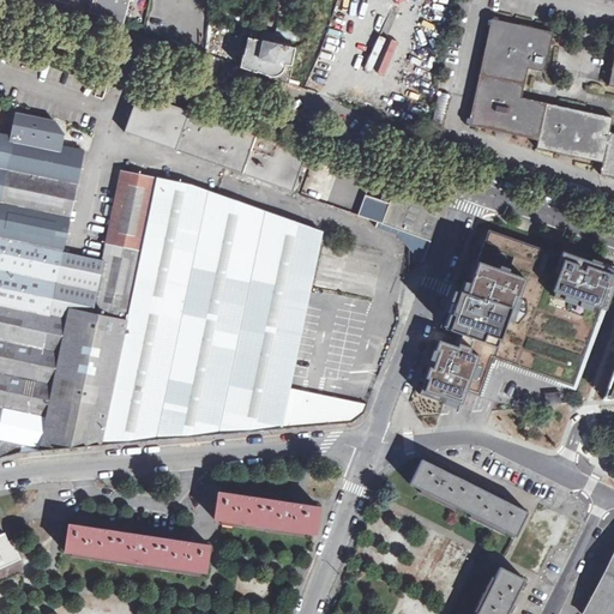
[(128,0),(91,0),(86,16),(121,28),(128,0)]
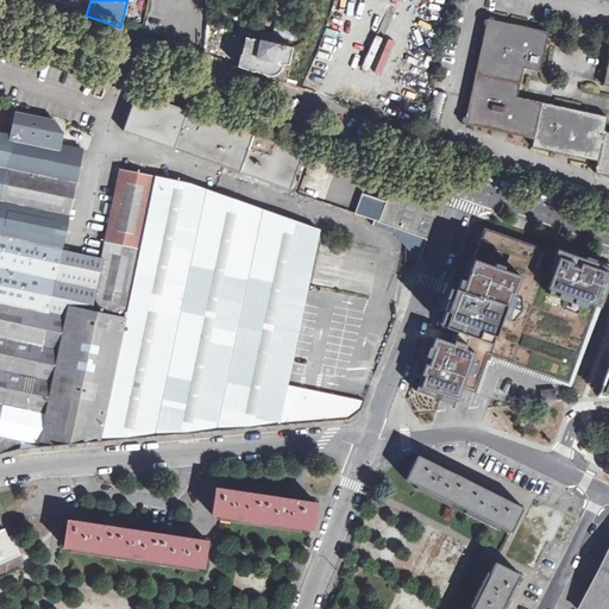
[(476,74),(522,85),(526,69),(541,71),(550,32),(531,29),(531,31),(528,31),(527,36),(516,33),(518,30),(516,29),(518,25),(495,22),(485,27),(476,74)]
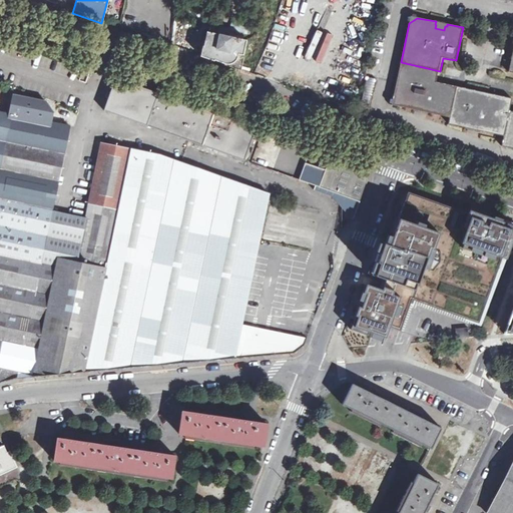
[(447,24),(436,21),(435,24),(436,25),(435,28),(444,30),(445,26),(447,26),(447,24)]
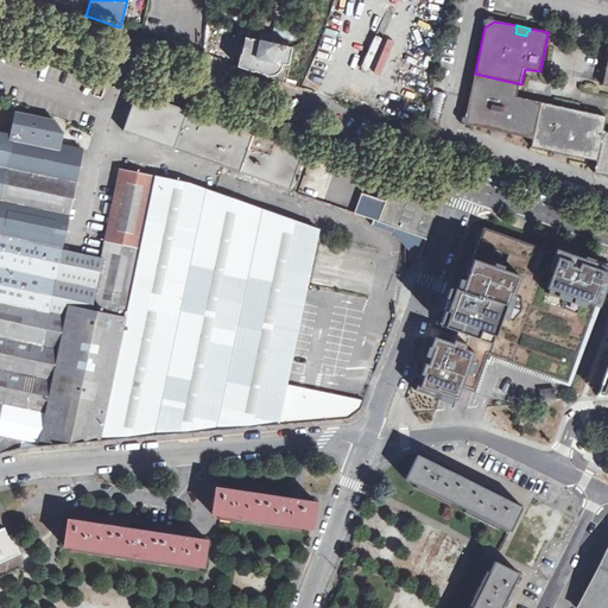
[(285,82),(292,46),(246,37),(240,67),(285,82)]
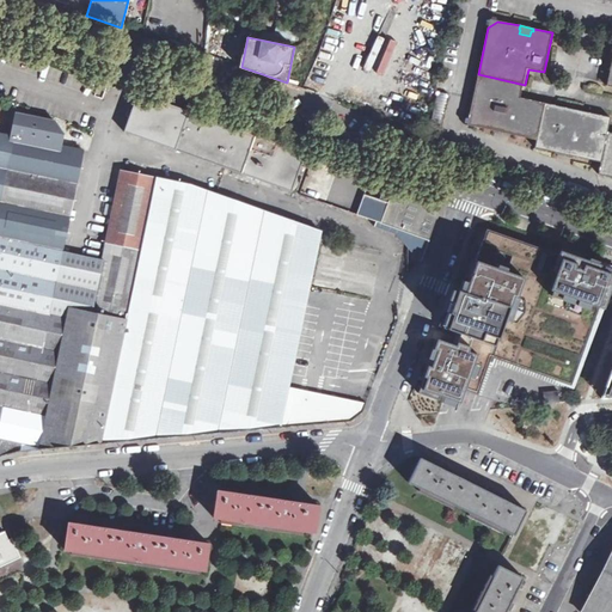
[(478,74),(469,118),(470,120),(473,124),(473,127),(496,130),(496,129),(499,128),(499,124),(509,127),(508,129),(509,133),(509,134),(537,140),(545,103),(521,98),(525,85),(478,74)]
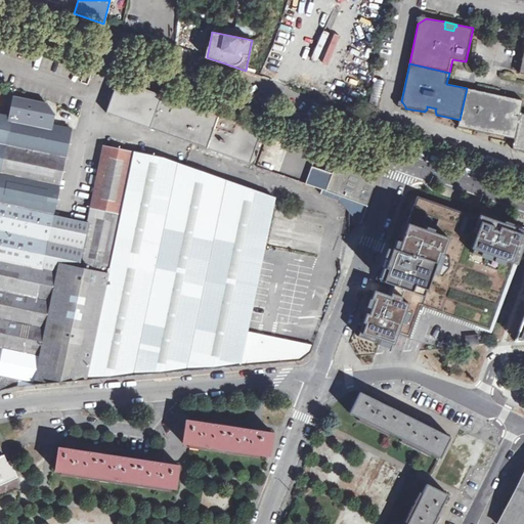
[(119,80),(106,113),(192,143),(250,164),(262,131),(119,80)]
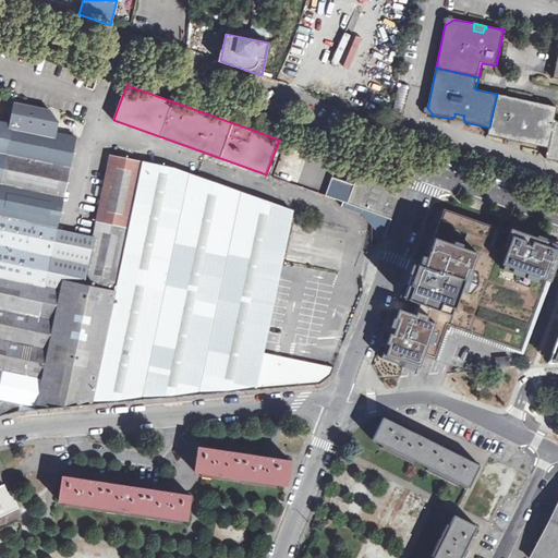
[(489,128),(487,135),(509,140),(509,137),(511,136),(512,133),(521,135),(521,138),(522,141),(521,142),(548,148),(555,120),(556,118),(557,107),(497,94),(489,128)]
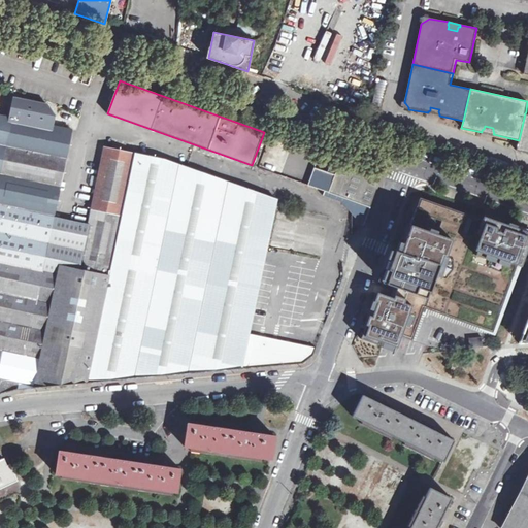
[(10,118),(52,127),(55,116),(47,105),(14,98),(10,118)]
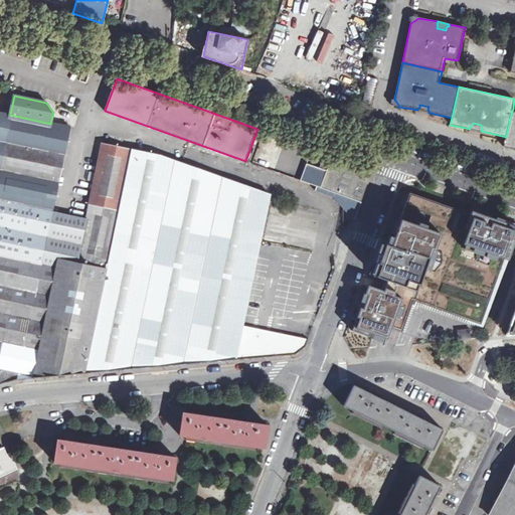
[(514,111),(512,111),(506,137),(503,147),(514,149),(514,111)]
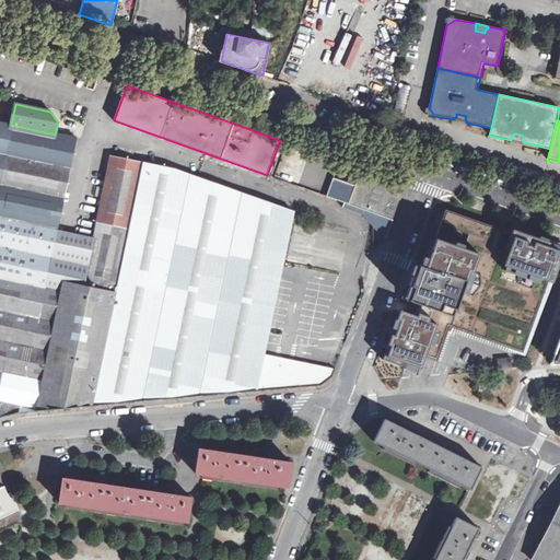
[(61,283),(47,281),(56,232),(76,139),(11,125),(0,121),(0,417),(33,409),(61,283)]
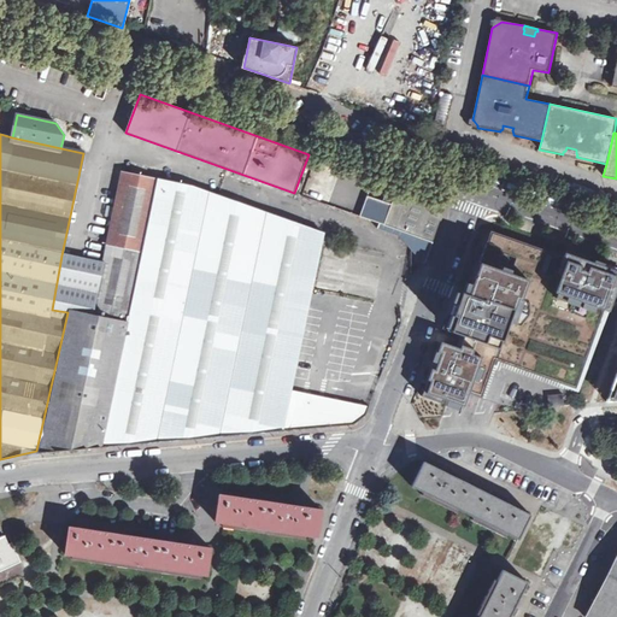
[(566,147),(565,151),(563,152),(563,154),(576,157),(577,156),(576,153),(576,150),(566,147)]
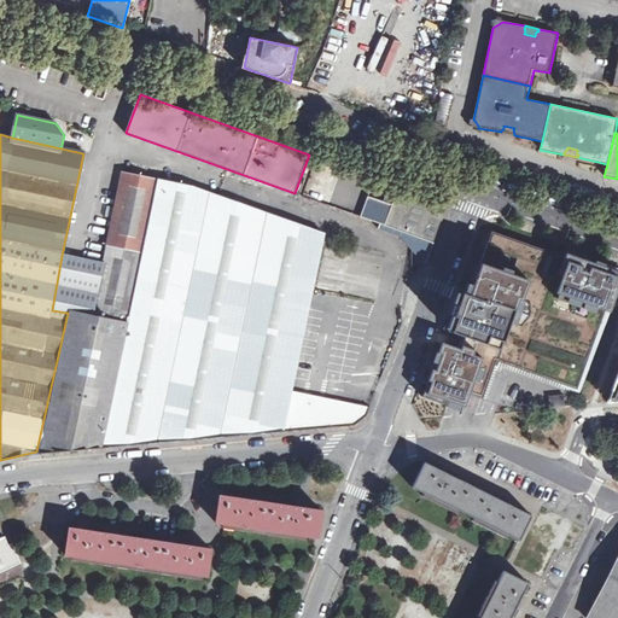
[(93,318),(127,324),(151,199),(155,180),(123,173),(104,264),(93,318)]
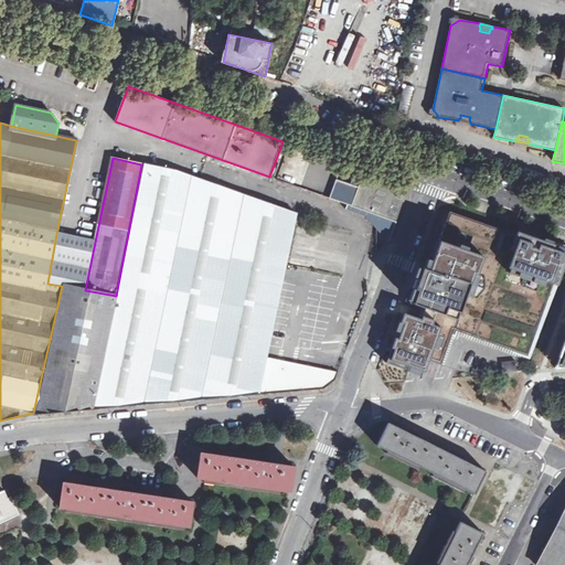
[(141,164),(138,182),(116,296),(93,409),(259,394),(260,394),(324,388),(336,380),(337,373),(295,363),(267,358),(286,265),(297,213),(199,179),(179,172),(141,164)]
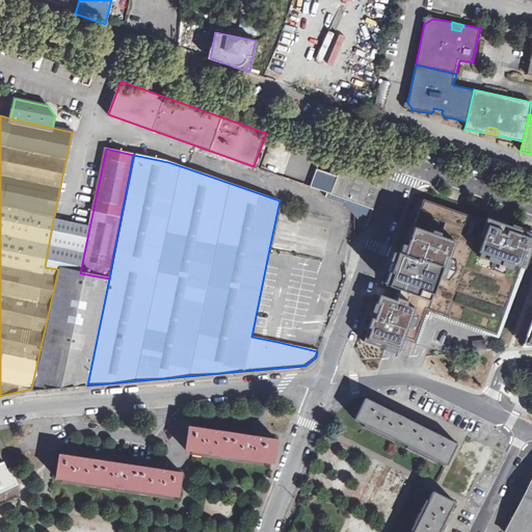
[(330,193),(340,167),(319,160),(311,186),(330,193)]
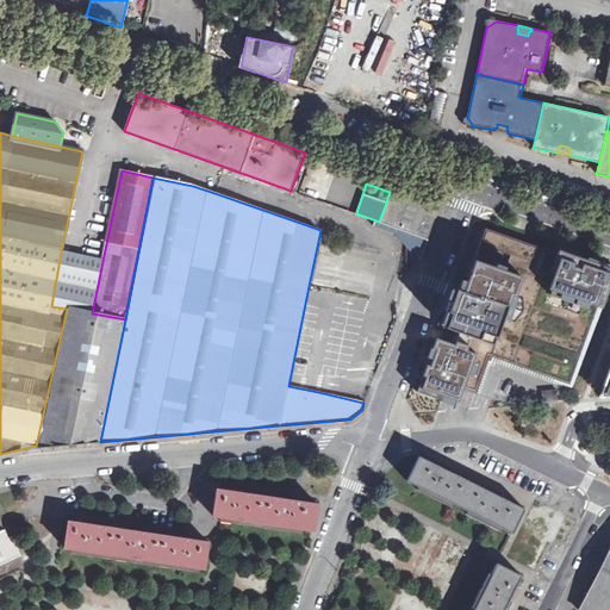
[(393,185),(387,204),(399,207),(406,188),(393,185)]
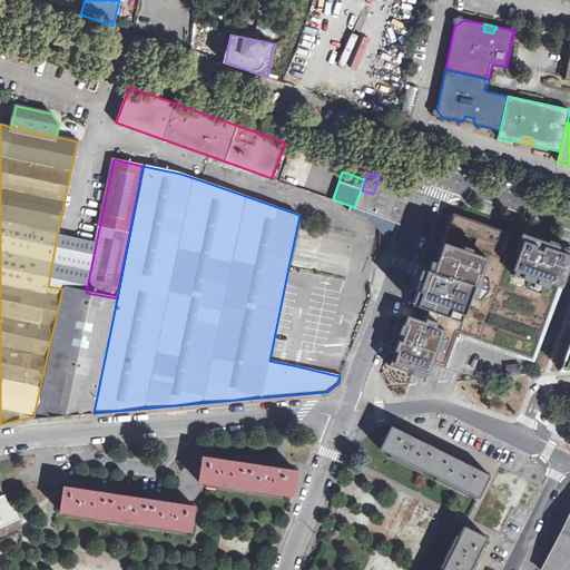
[(355,208),(400,224),(409,200),(400,184),(380,176),(373,194),(362,190),(355,208)]
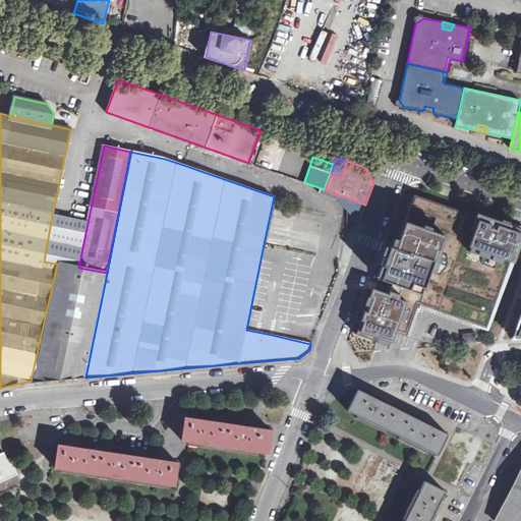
[(408,194),(389,252),(386,251),(355,336),(390,347),(394,332),(405,335),(416,304),(481,328),(487,330),(510,263),(514,264),(520,240),(520,232),(513,230),(408,194)]
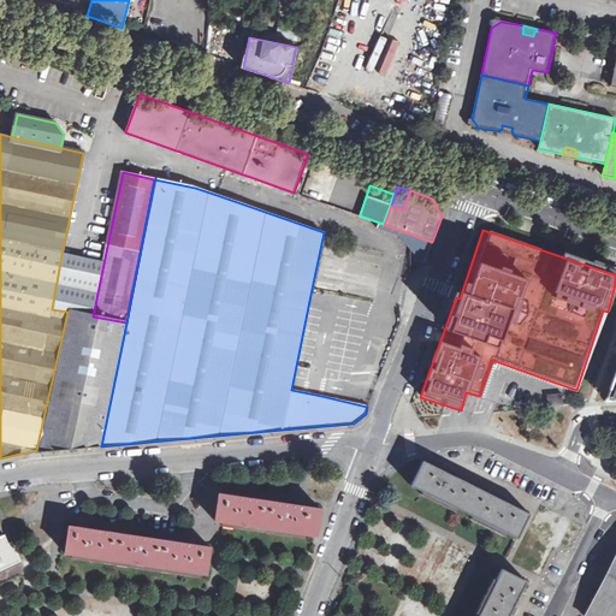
[(61,255),(52,309),(67,312),(93,317),(104,264),(61,255)]
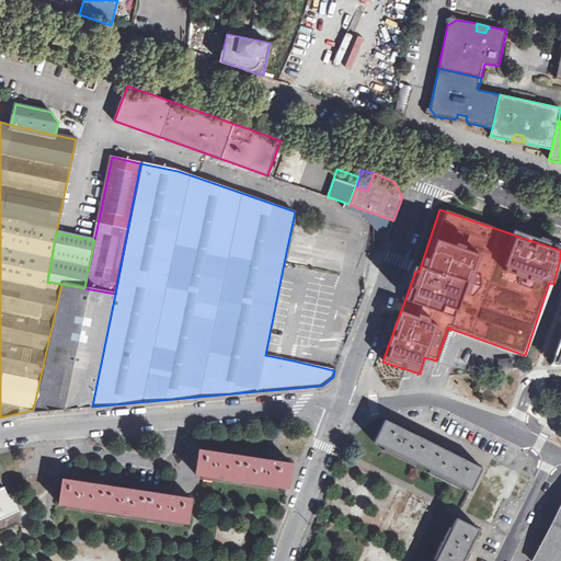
[(358,274),(354,286),(364,288),(364,276),(358,274)]
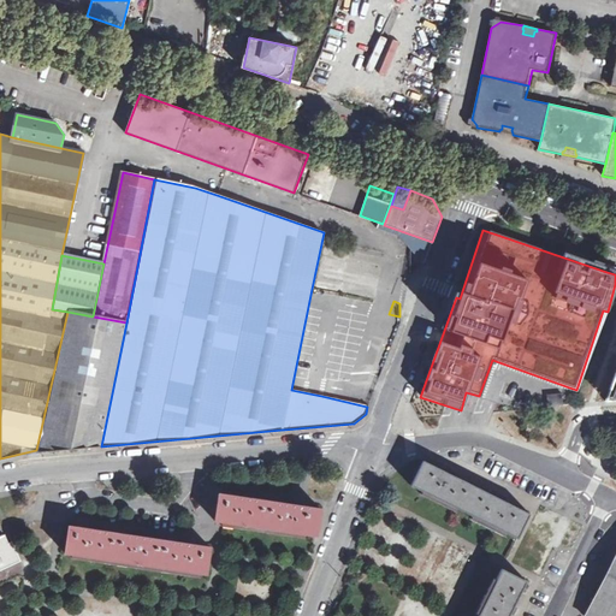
[(67,312),(36,450),(70,448),(101,446),(126,323),(93,317),(67,312)]
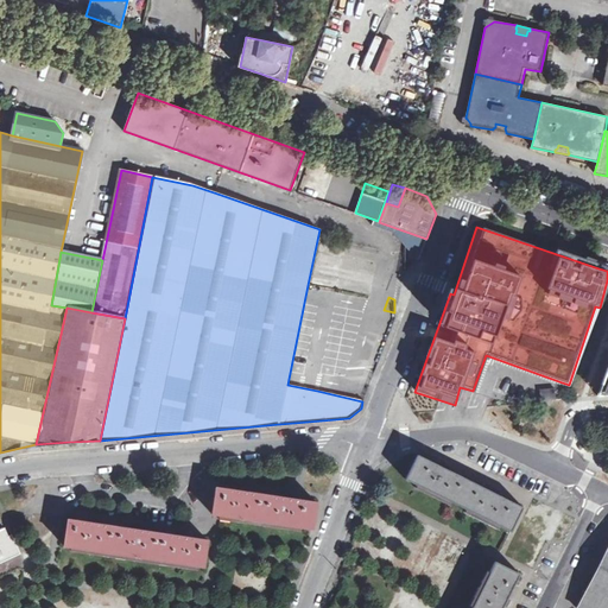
[(539,390),(542,400),(555,398),(552,387),(539,390)]
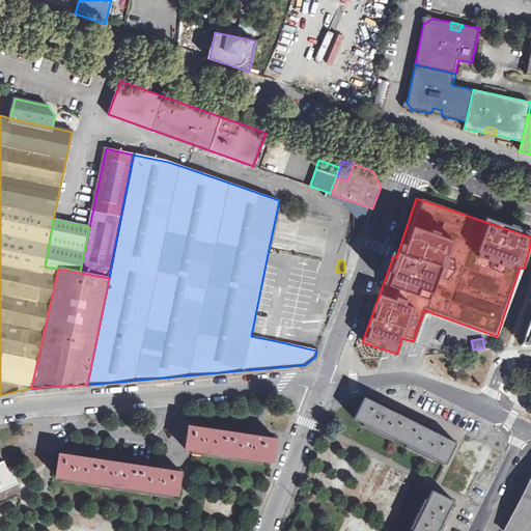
[(365,397),(355,418),(446,464),(456,443),(435,432),(437,429),(430,426),(428,429),(392,411),(394,409),(388,406),(387,409),(365,397)]
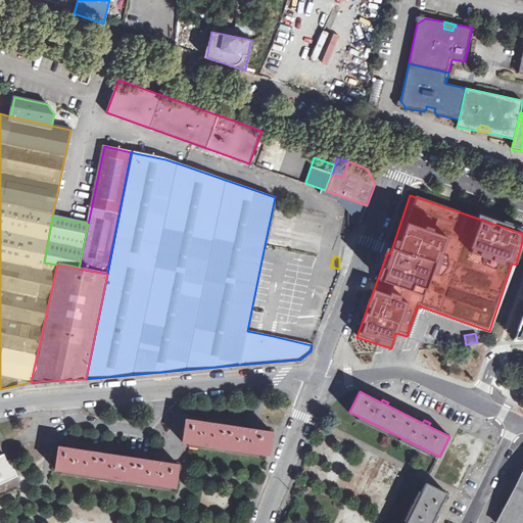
[(273,432),(186,419),(183,442),(270,455),(273,432)]
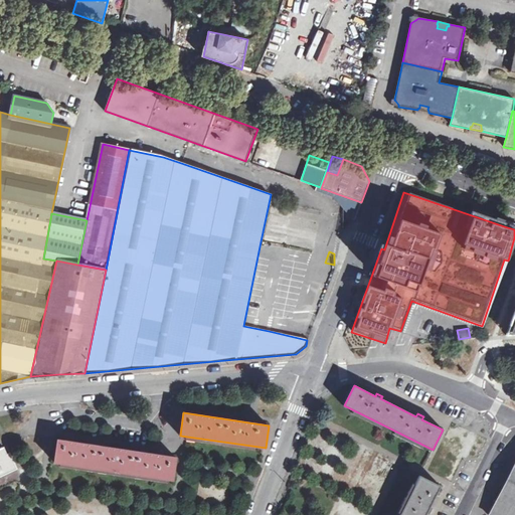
[(54,462),(173,480),(176,458),(57,440),(54,462)]
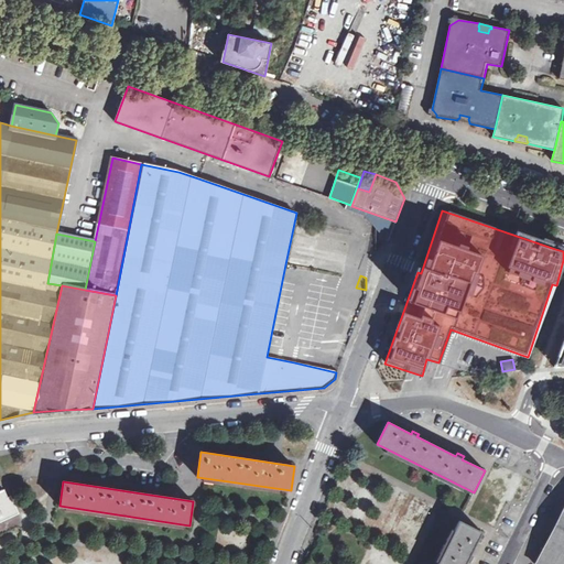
[(0,521),(19,513),(11,496),(9,497),(4,489),(0,491),(0,521)]
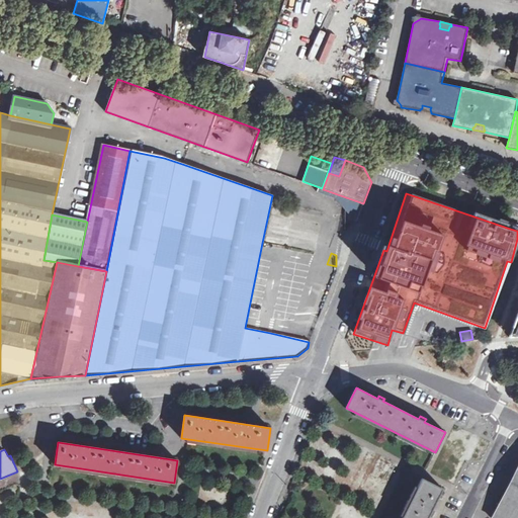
[(513,517),(517,509),(517,464),(491,517),(513,517)]
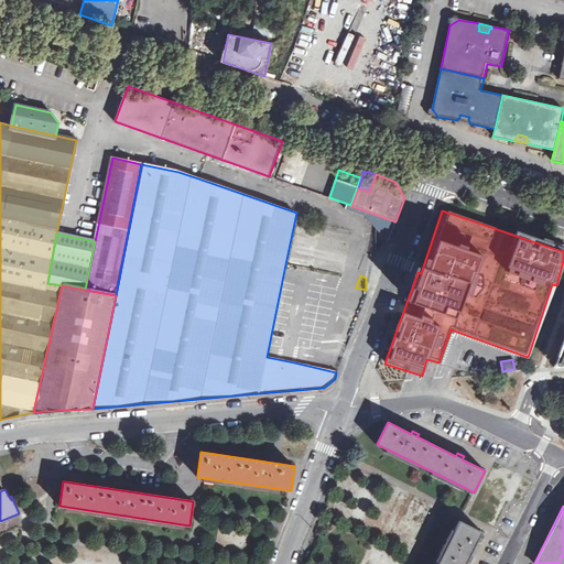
[(465,563),(467,562),(470,563),(473,556),(470,555),(481,532),(459,521),(437,563),(465,563)]
